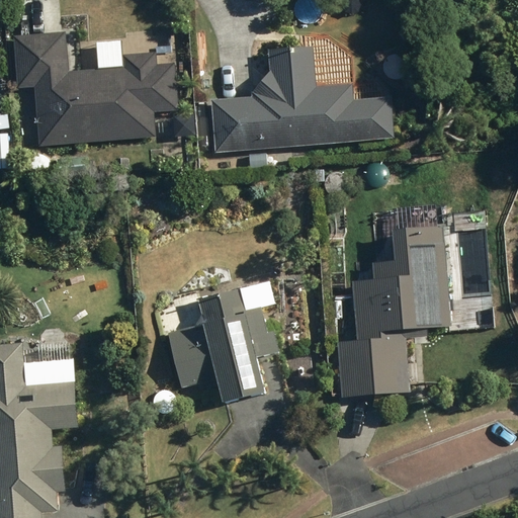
[(121,55),(122,68),(66,72),(63,31),(12,35),(16,87),(32,86),(37,146),(154,137),(152,112),(176,110),(172,62),(154,64),(153,53),(121,55)]
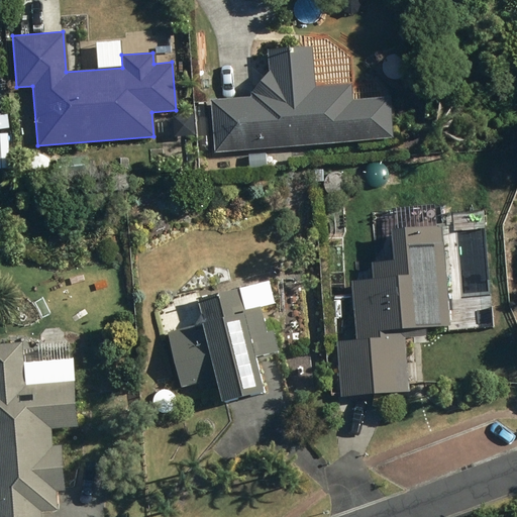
[(268,71),(249,91),(250,96),(210,100),(214,151),(391,137),(387,97),(350,99),(349,85),(313,87),(310,45),(266,49),(268,71)]
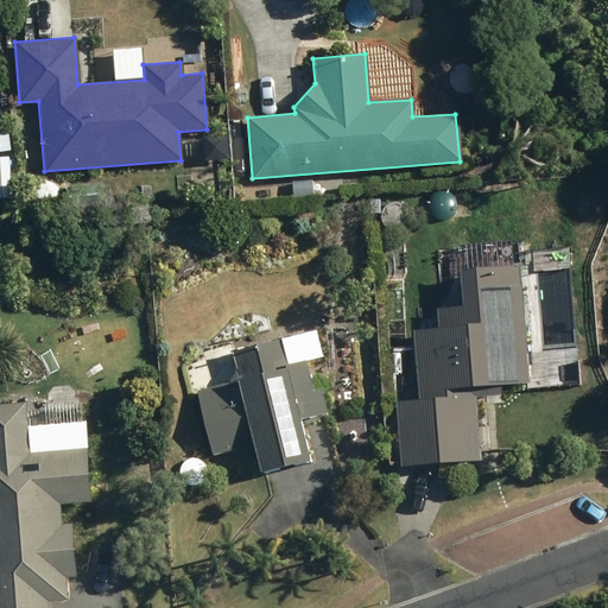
[(312,178),(289,179),(290,196),(312,195),(312,178)]
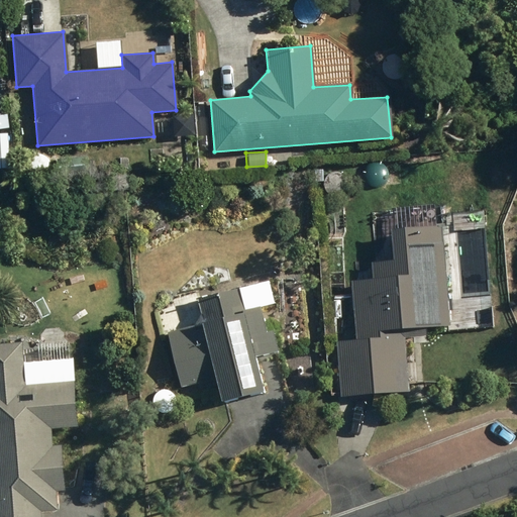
[(125,157),(112,159),(113,169),(126,168),(125,157)]
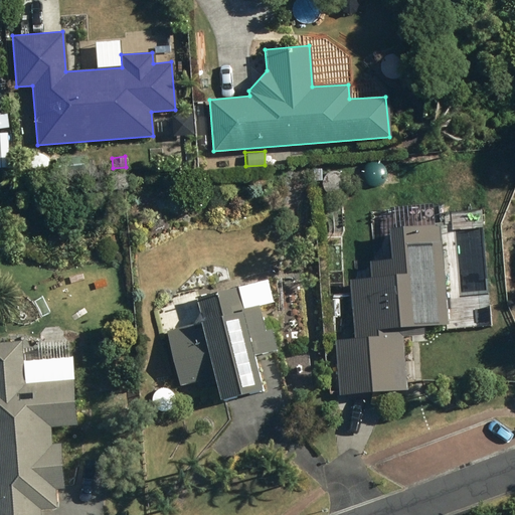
[(322,168),(313,168),(313,181),(322,180),(322,168)]
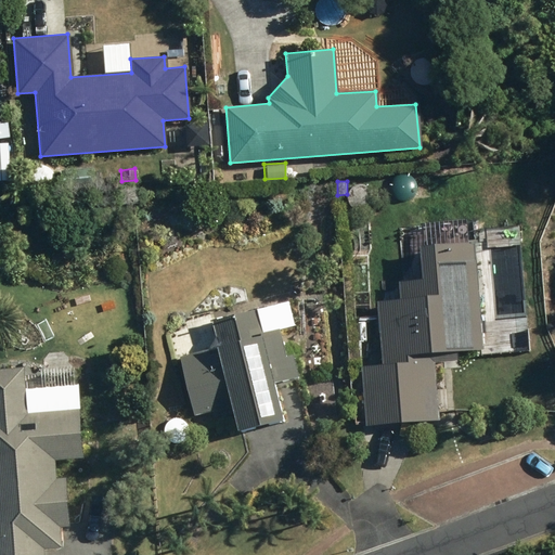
[(376,301),(381,365),(360,366),(364,425),(438,420),(433,352),(479,348),(472,241),(415,245),(418,281),(397,282),(398,299),(376,301)]
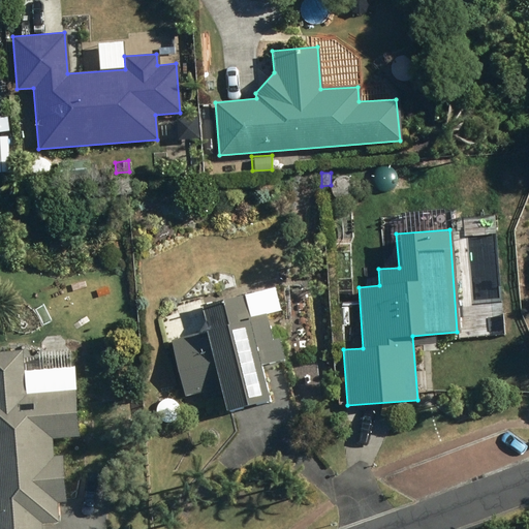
[(198,333),(170,340),(184,396),(204,391),(205,399),(219,395),(223,410),(265,400),(255,363),(280,356),(276,338),(268,340),(260,313),(247,317),(242,294),(201,304),(208,329),(203,331),(205,337),(199,338),(198,333)]
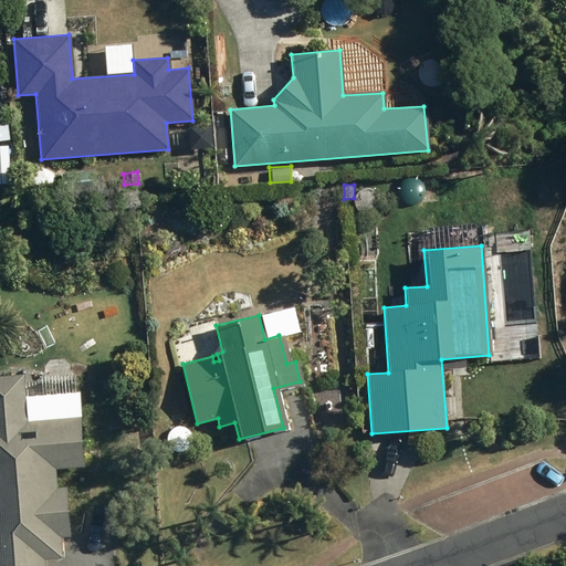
[(0,565),(42,565),(42,559),(60,557),(58,537),(69,536),(64,488),(54,488),(52,469),(82,467),(79,418),(24,421),(21,375),(0,376),(0,565)]
